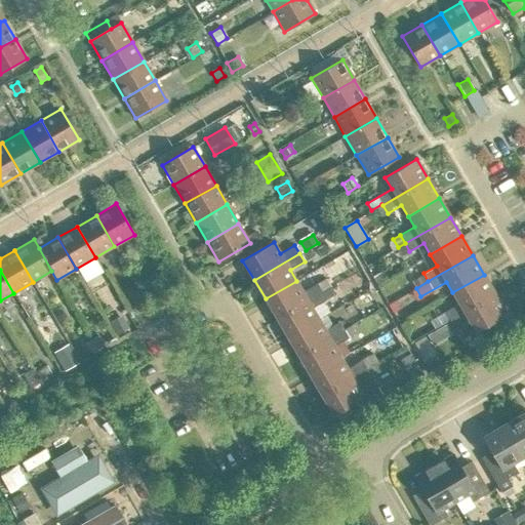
[(377,286),(390,279),(385,271),(373,277),(377,286)]
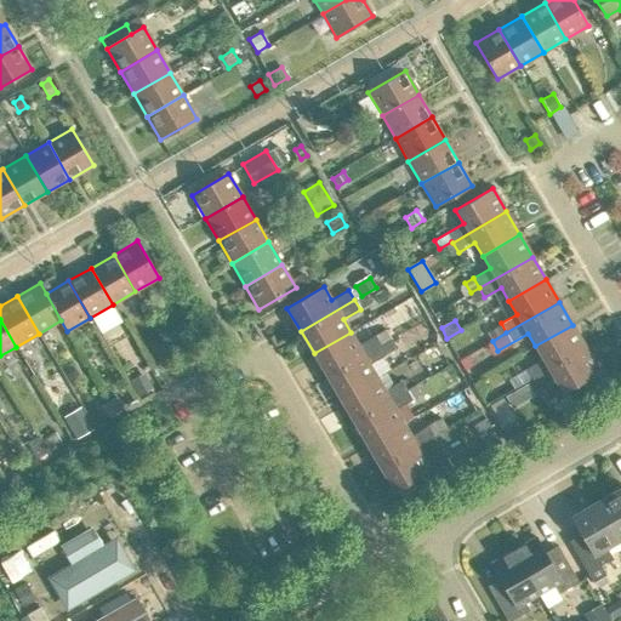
[(501,325),(488,332),(493,341),(506,332),(501,325)]
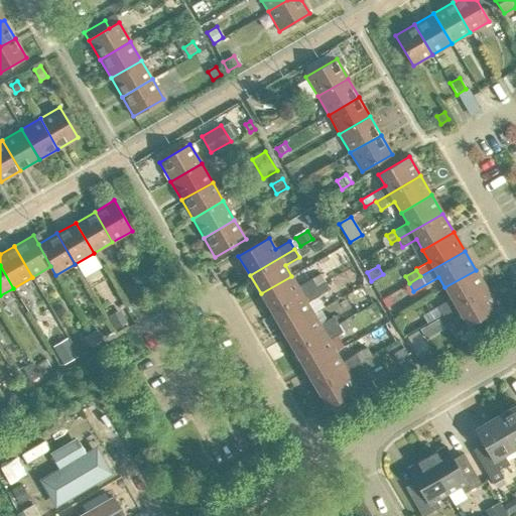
[(444,287),(450,298),(437,306),(441,314),(486,288),(476,270),(444,287)]
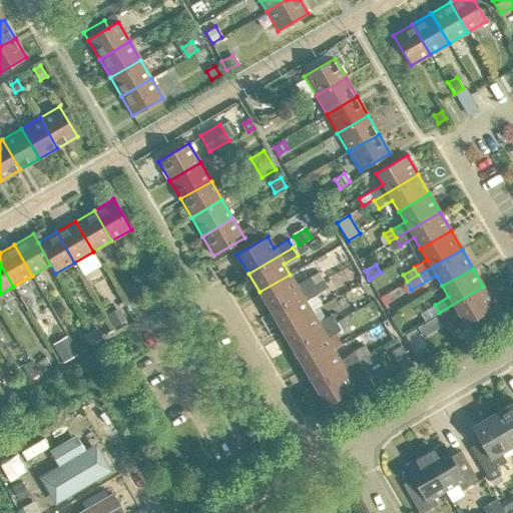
[(260,292),(270,311),(315,285),(310,277),(296,285),(290,275),(260,292)]
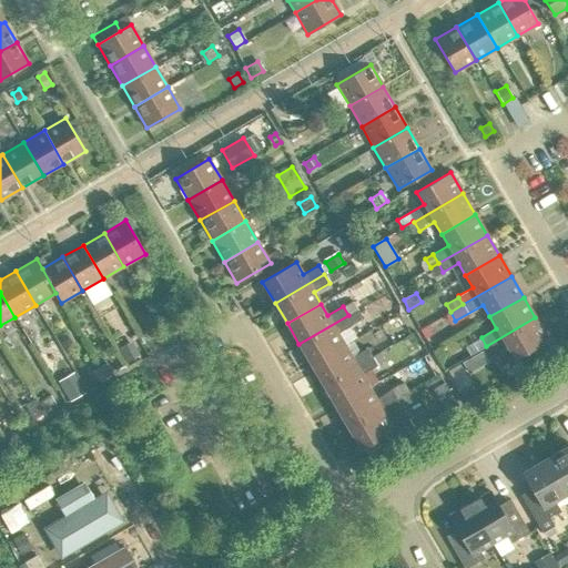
[(155,321),(146,307),(134,314),(142,328),(155,321)]
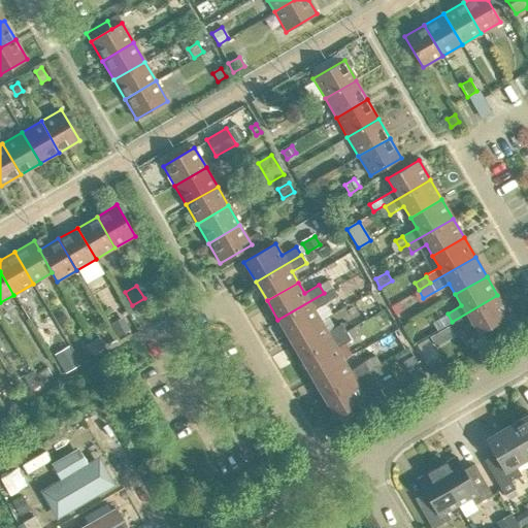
[(277,320),(289,339),(321,321),(314,309),(328,301),(337,297),(333,289),(324,294),(324,293),(277,320)]
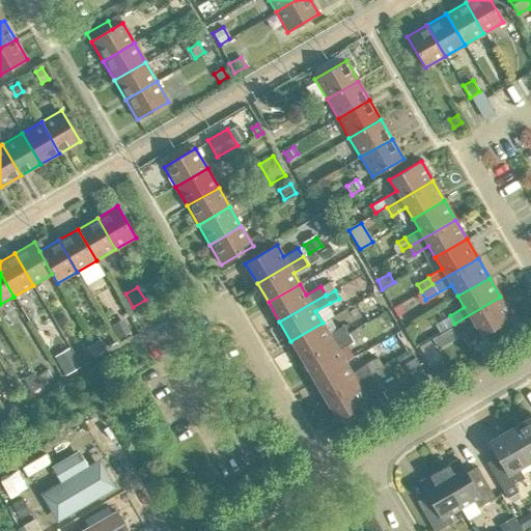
[(500,297),(454,324),(459,332),(474,324),(480,335),(512,317),(500,297)]
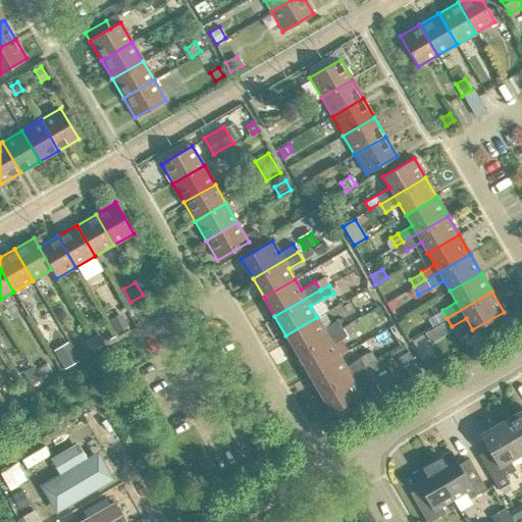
[(437,323),(447,318),(442,310),(433,315),(437,323)]
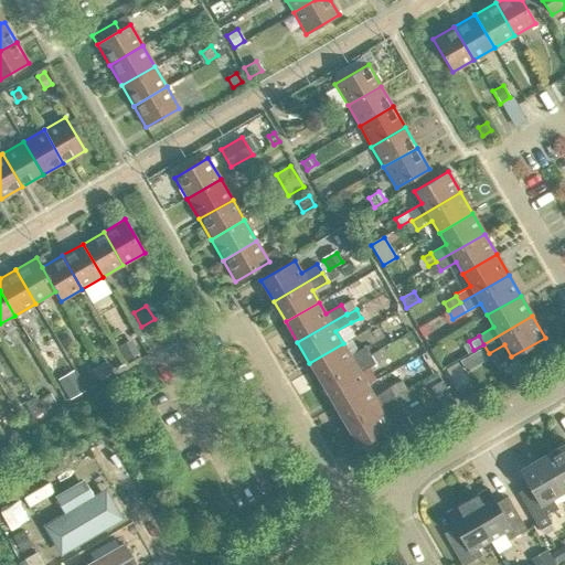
[(139,354),(130,340),(118,347),(127,361),(139,354)]
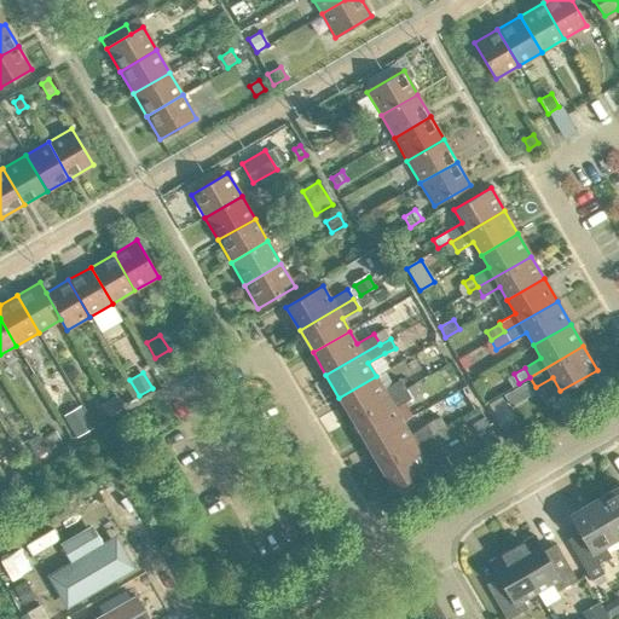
[(339,398),(352,421),(405,389),(400,380),(383,389),(376,376),(339,398)]
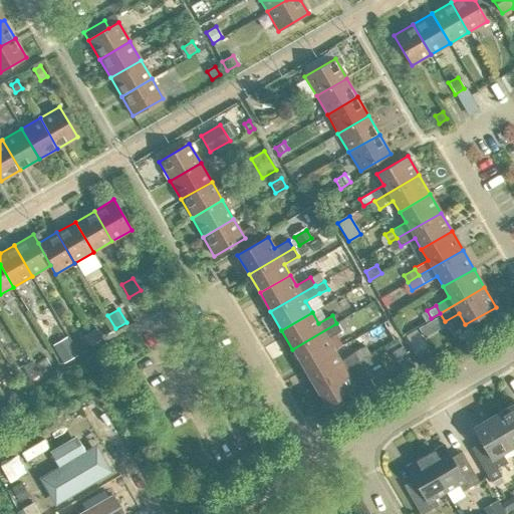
[(348,326),(343,319),(336,323),(341,330),(348,326)]
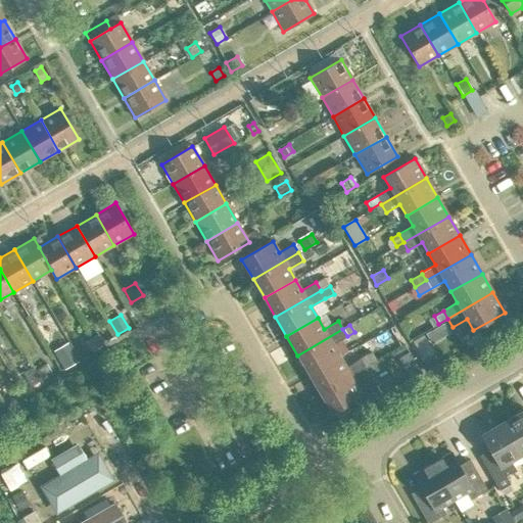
[(297,355),(308,374),(339,355),(333,345),(347,337),(347,336),(342,329),(297,355)]
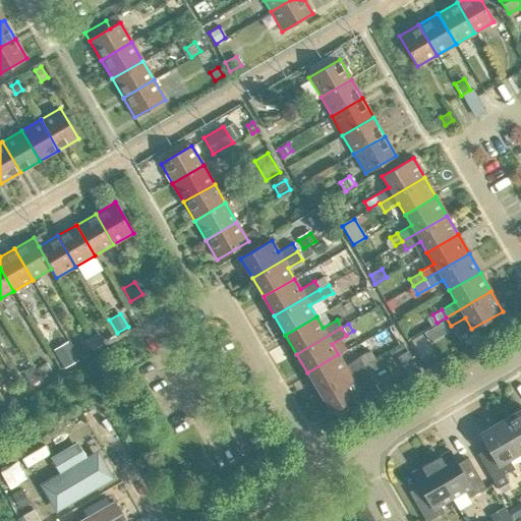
[(439,337),(433,328),(424,333),(430,342),(439,337)]
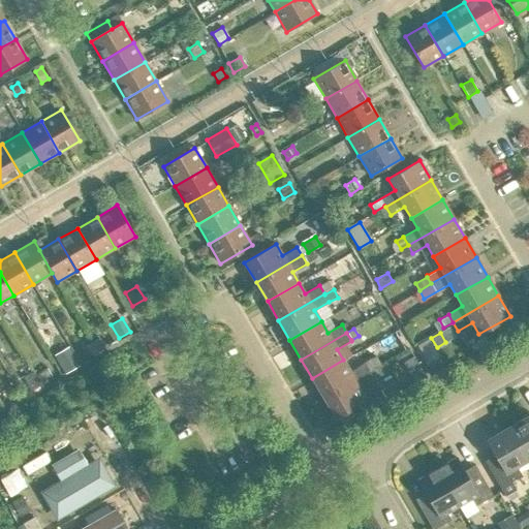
[(488,342),(484,337),(476,341),(479,347),(488,342)]
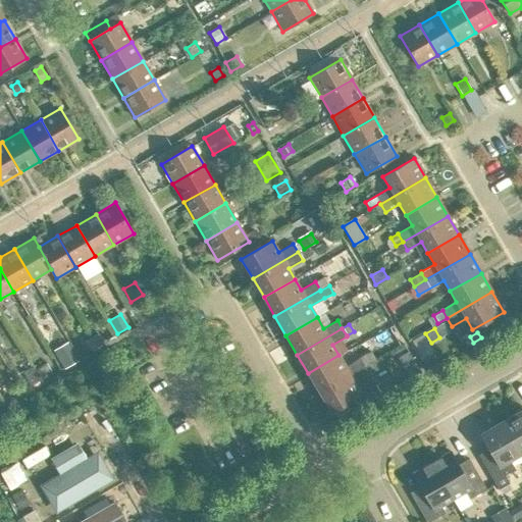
[(90,351),(103,343),(98,334),(85,342),(90,351)]
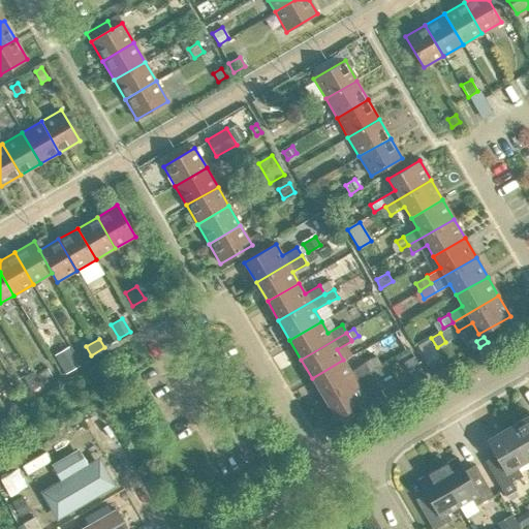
[(70,349),(56,359),(65,374),(79,365),(70,349)]
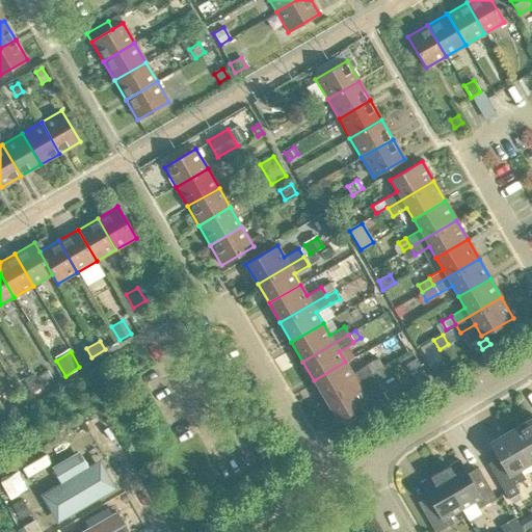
[(422,369),(417,360),(406,366),(411,375),(422,369)]
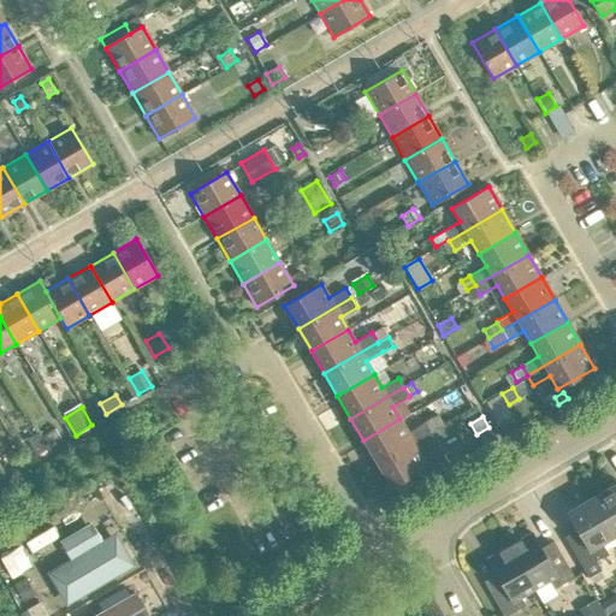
[(363,440),(377,463),(430,432),(425,422),(408,432),(400,419),(363,440)]
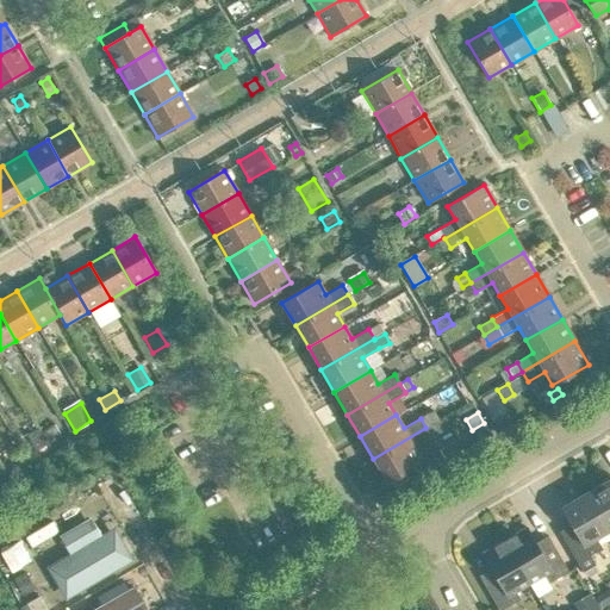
[(425,428),(373,459),(386,481),(402,473),(406,483),(444,460),(431,439),(446,430),(440,421),(425,428)]
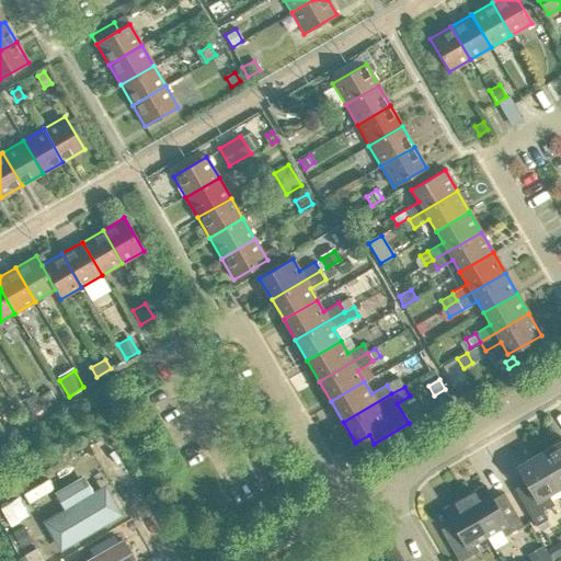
[(56,399),(50,390),(37,398),(43,407),(56,399)]
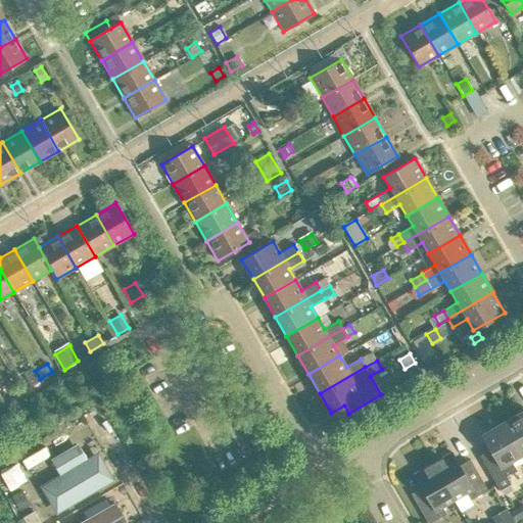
[(34,374),(30,368),(24,372),(28,378),(34,374)]
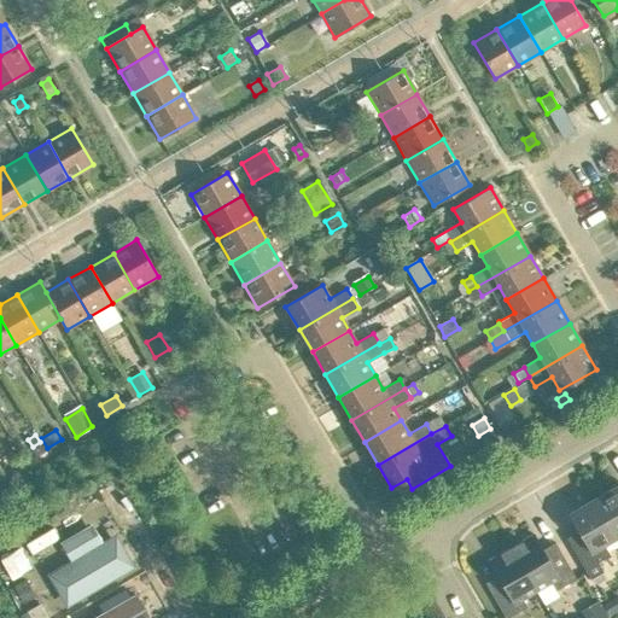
[(617,484),(594,499),(617,538),(617,536),(617,484)]
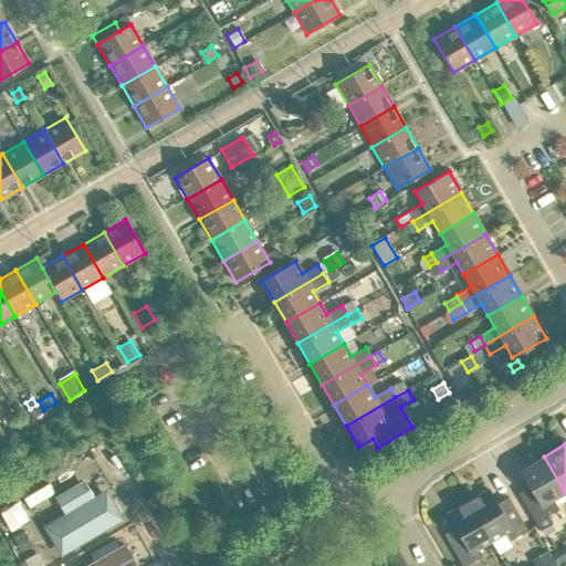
[(565,493),(544,457),(521,470),(534,493),(522,500),(541,531),(552,524),(547,515),(558,509),(553,500),(565,493)]
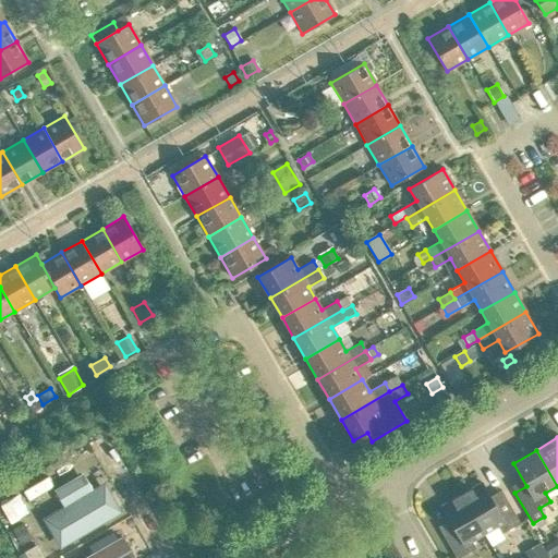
[(41,516),(60,546),(121,511),(104,480),(92,486),(83,471),(53,487),(62,504),(41,516)]
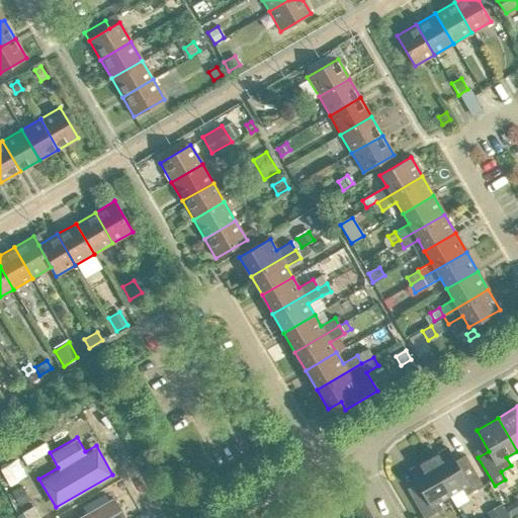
[(446,448),(428,458),(449,496),(461,489),(465,496),(483,486),(467,459),(456,465),(446,448)]
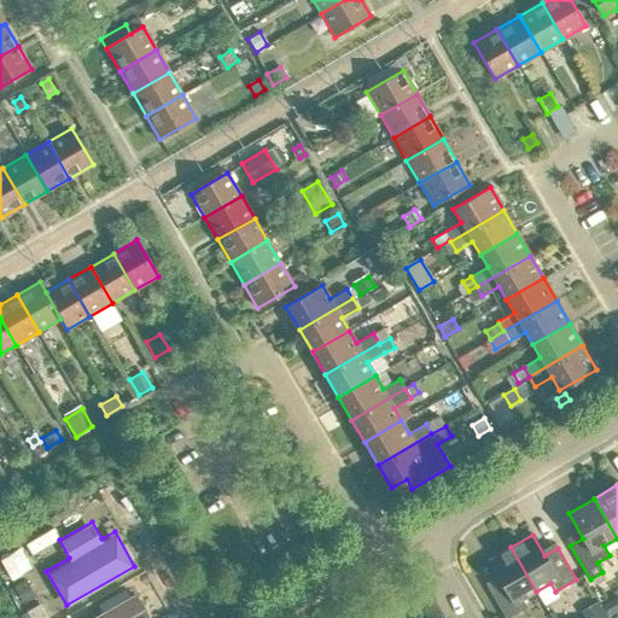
[(536,592),(511,547),(488,560),(500,581),(488,588),(505,617),(508,617),(526,607),(522,599),(536,592)]
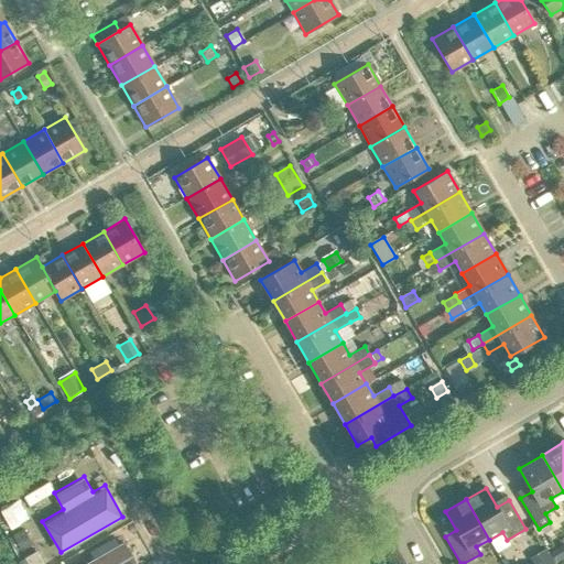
[(80,563),(138,563),(123,539),(80,563)]
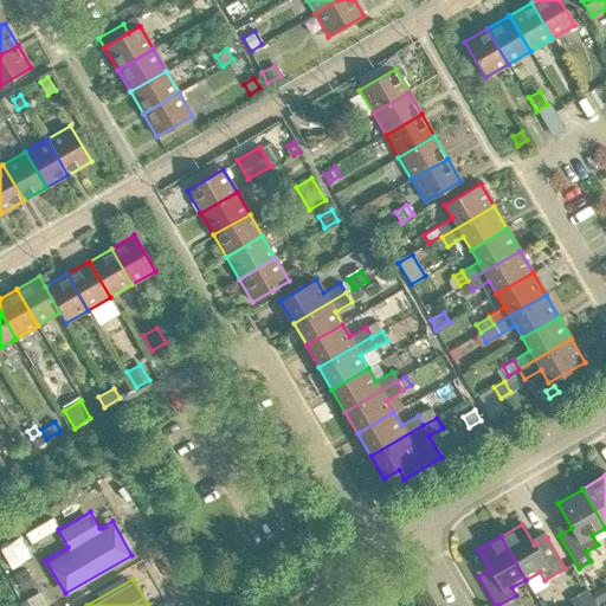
[(605,600),(605,584),(592,592),(599,605),(605,600)]
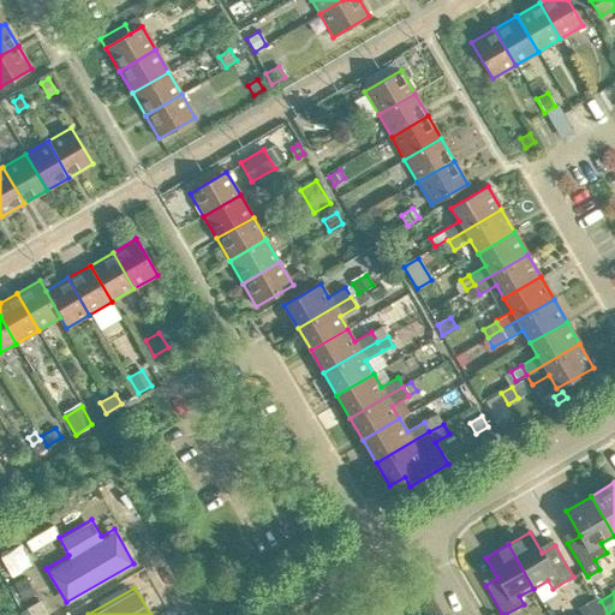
[(578,608),(580,614),(602,614),(593,598),(578,608)]
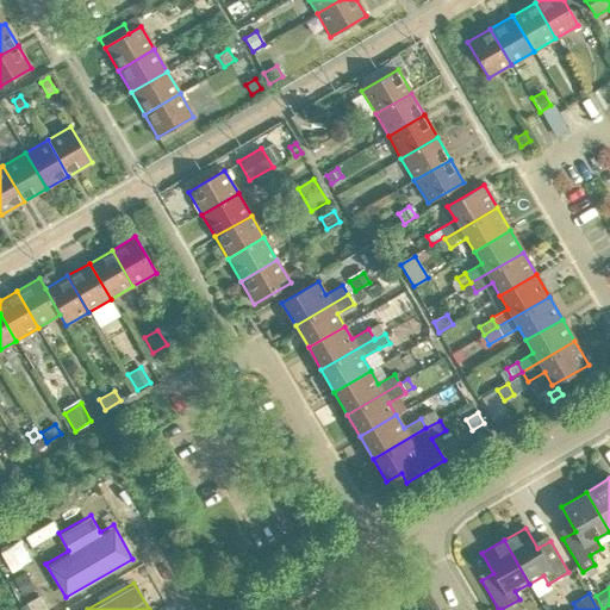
[(26,603),(30,609),(47,609),(38,596),(26,603)]
